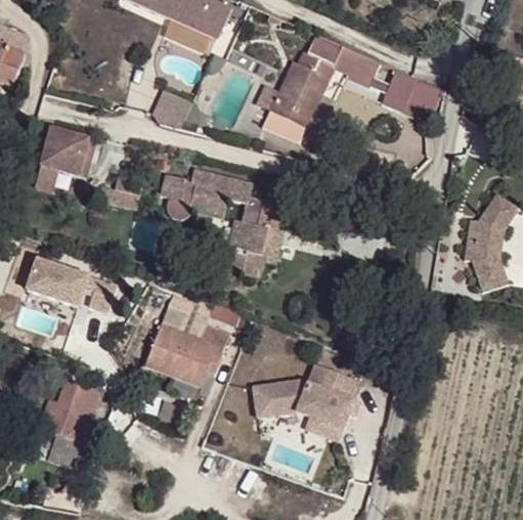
[(129,0),(217,39),(230,7),(215,0),(129,0)]
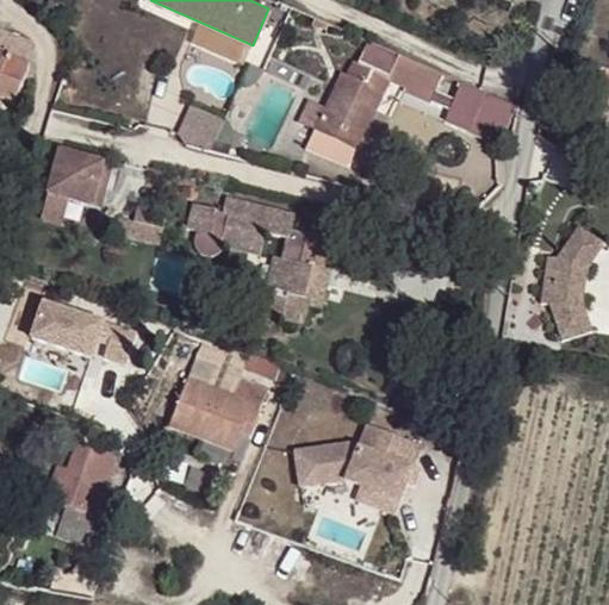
[(315,14),(311,22),(324,27),(328,22),(315,14)]
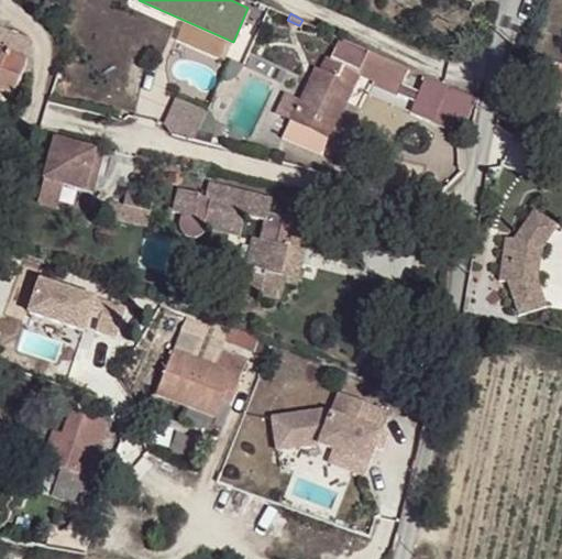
[(0,87),(13,92),(26,56),(22,55),(29,37),(0,26),(0,87)]
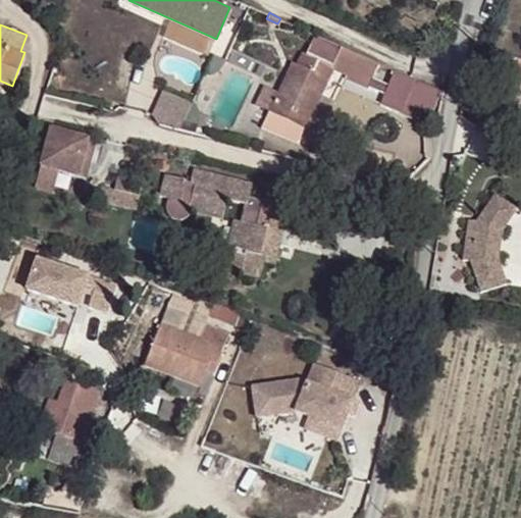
[(292,60),(268,110),(304,126),(320,93),(331,67),(347,74),(346,78),(367,87),(367,85),(371,76),(377,61),(314,33),(305,52),(302,51),(297,63),(292,60)]
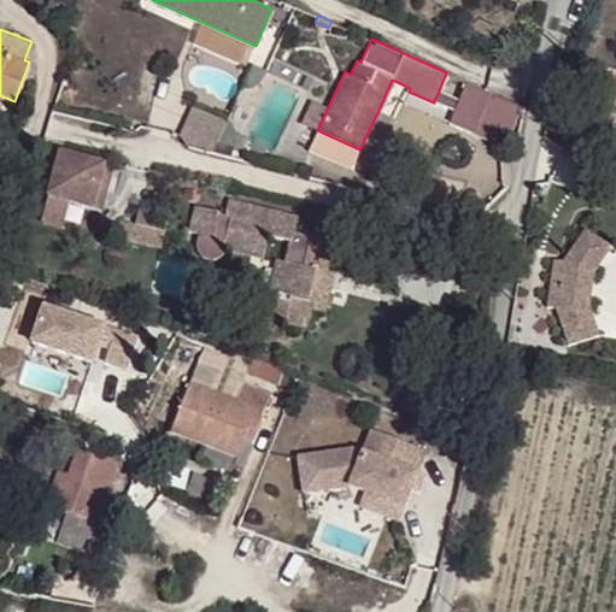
[(252,63),(242,86),(248,88),(252,87),(258,82),(267,69),(252,63)]
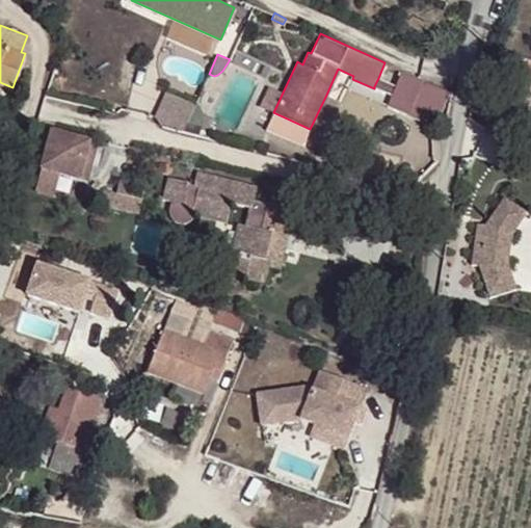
[(392,94),(387,105),(434,125),(449,91),(401,72),(396,84),(392,94)]
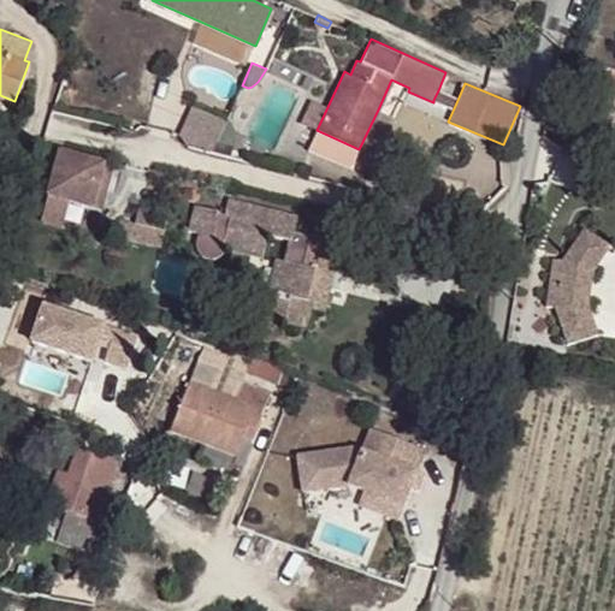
[(454,108),(459,98),(438,90),(433,100),(454,108)]
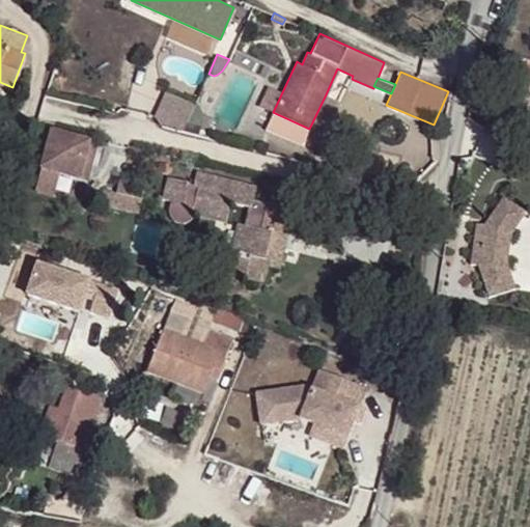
[(157,114),(163,125),(184,131),(187,123),(195,103),(167,91),(157,114)]
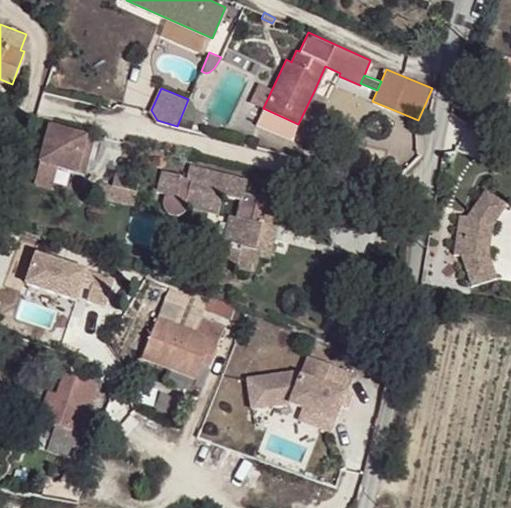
[(316,124),(328,98),(314,91),(298,124),(309,129),(316,124)]
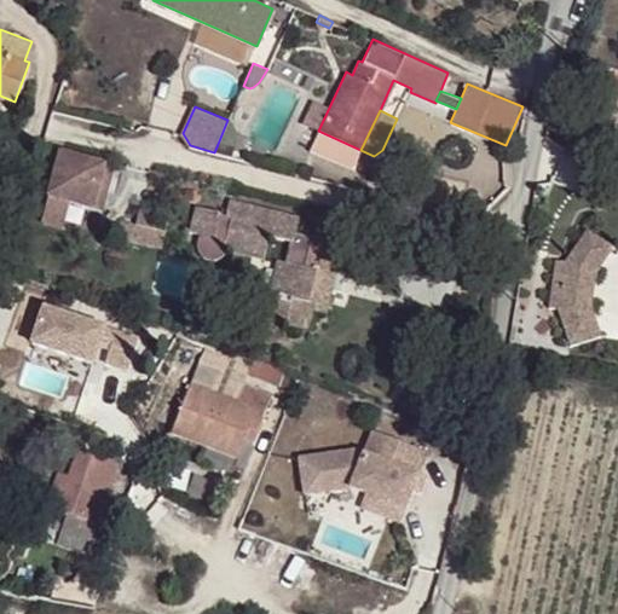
[(227,120),(218,144),(234,148),(236,142),(236,132),(232,123),(229,119),(227,120)]
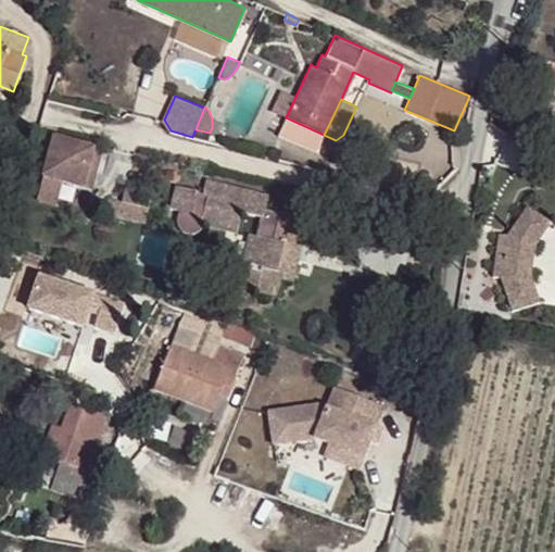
[(317,150),(324,135),(286,117),(279,133),(317,150)]
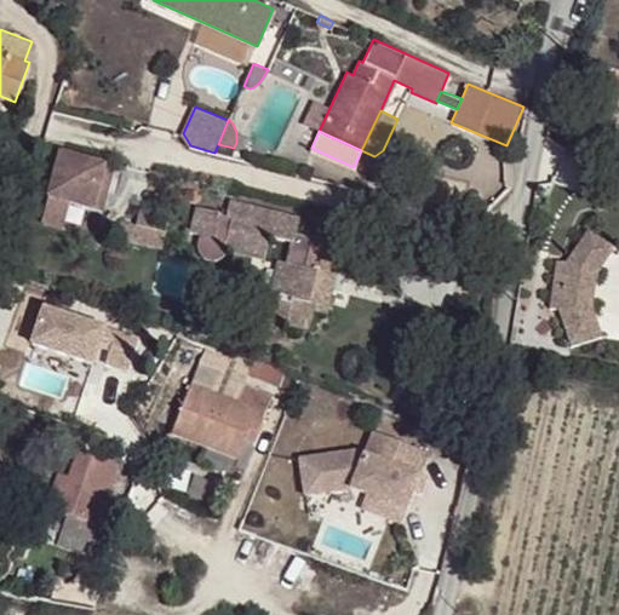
[(61,151),(49,195),(69,201),(101,210),(108,183),(99,180),(103,164),(61,151)]
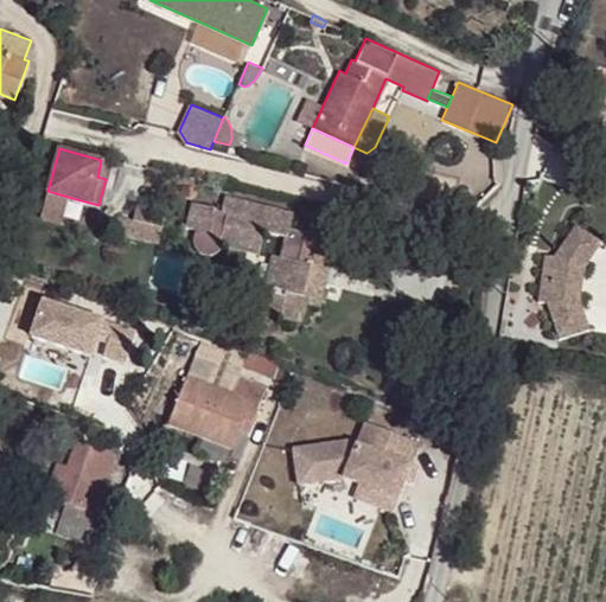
[(106,179),(110,162),(101,160),(97,177),(106,179)]
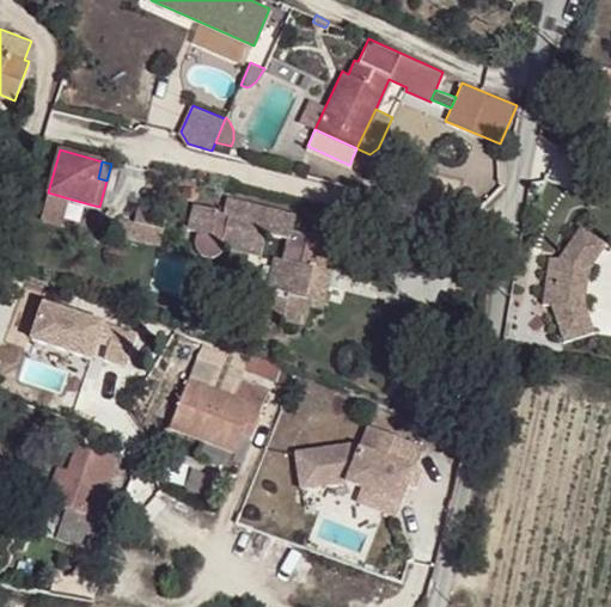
[(61,224),(68,198),(48,192),(41,218),(61,224)]
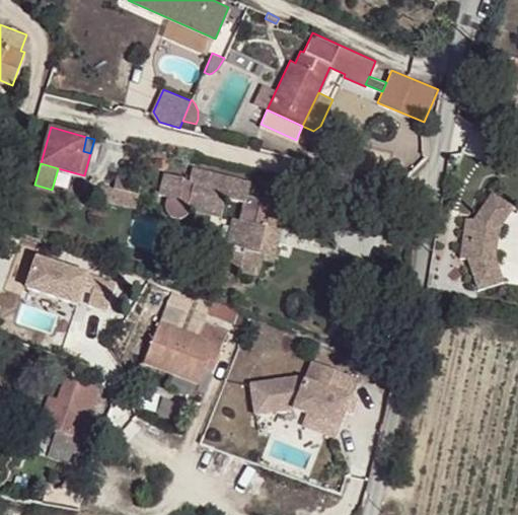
[(164,171),(159,194),(167,195),(165,202),(165,208),(166,211),(170,215),(175,217),(180,217),(186,214),(189,211),(190,208),(220,215),(224,196),(242,200),(238,218),(233,217),(226,248),(243,252),(239,268),(239,271),(257,275),(262,259),(272,262),(284,212),(272,209),(259,206),(261,197),(247,194),(250,180),(192,166),(189,179),(183,178),(183,176),(164,171)]
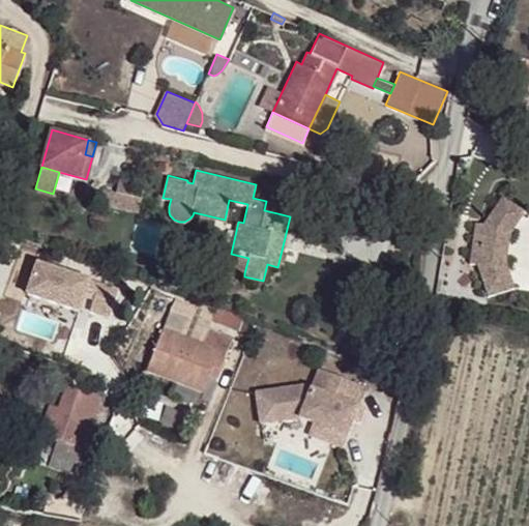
[(99,202),(121,207),(124,193),(141,196),(144,183),(119,177),(116,191),(103,187),(99,202)]
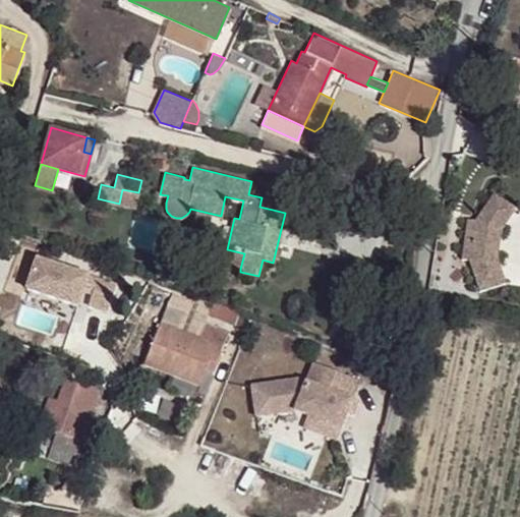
[(135,207),(138,192),(122,189),(119,204),(135,207)]
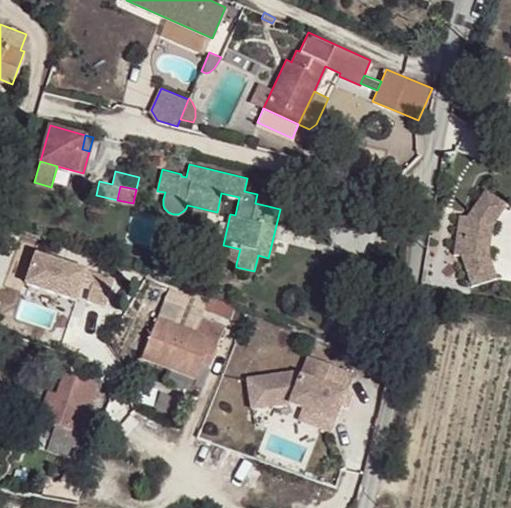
[(488,252),(492,224),(507,202),(485,187),(466,214),(460,254),(471,285),(497,276),(488,252)]
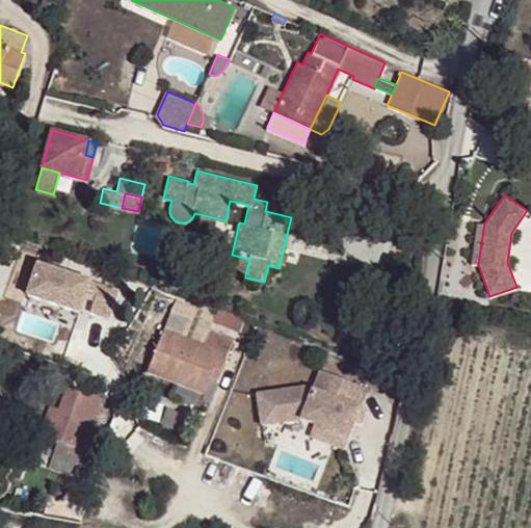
[(279,214),(282,203),(268,199),(267,202),(265,211),(279,214)]
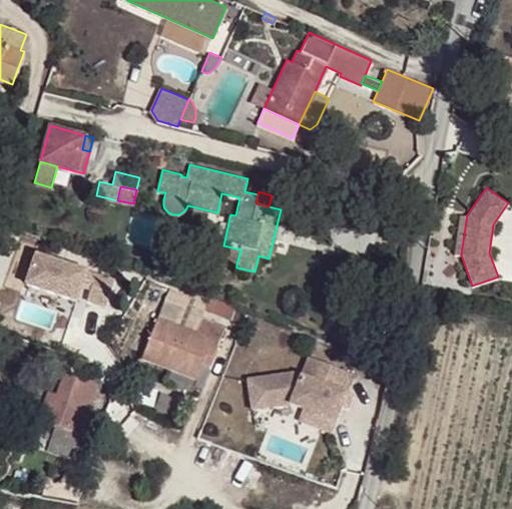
[(461,255),(467,214),(459,213),(454,253),(461,255)]
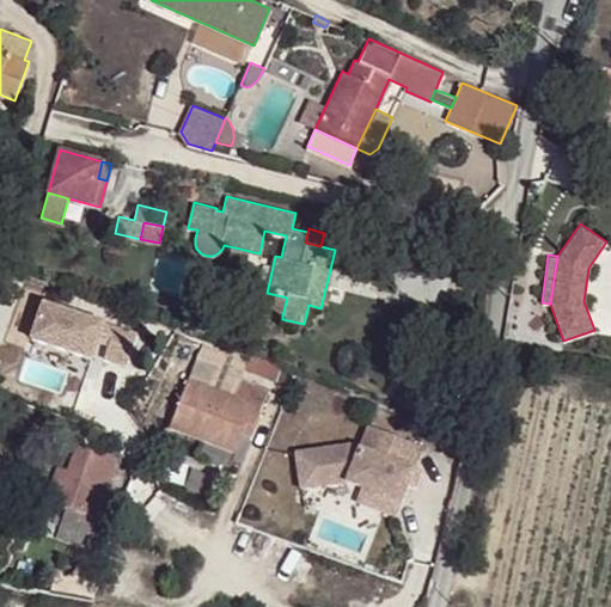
[(282,316),(287,298),(267,293),(263,311),(282,316)]
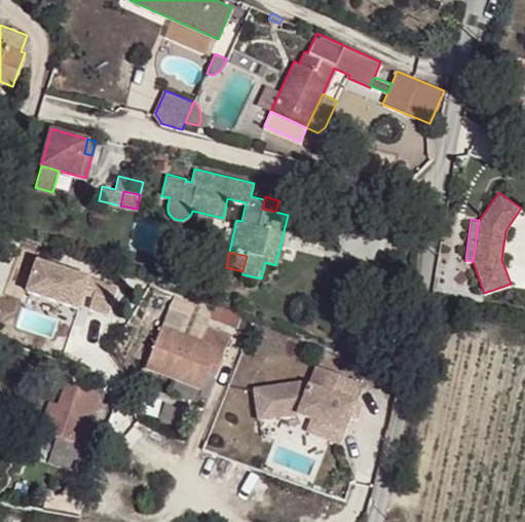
[(27,271),(17,268),(13,280),(24,282),(27,271)]
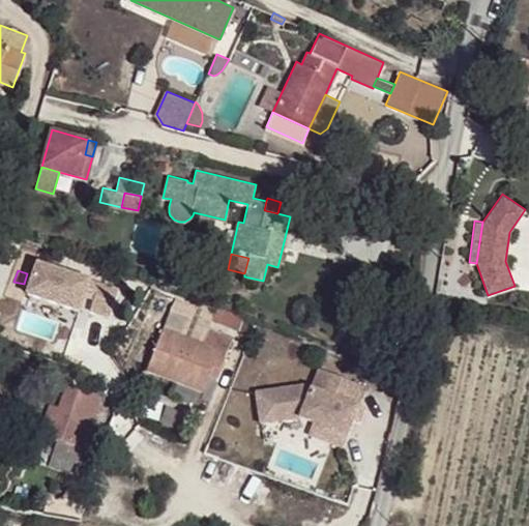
[(208,327),(214,312),(175,296),(170,311),(188,318),(182,334),(203,342),(208,327)]
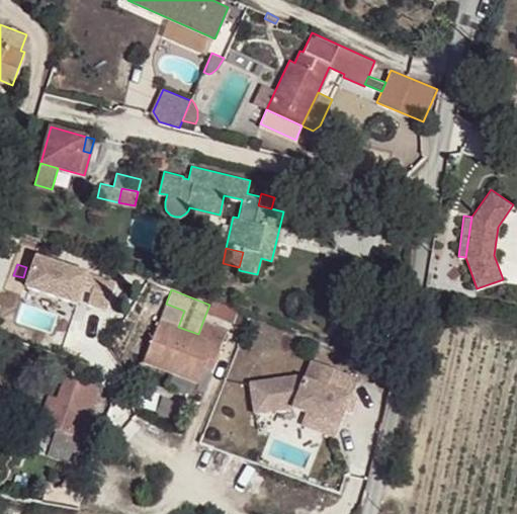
[(166,304),(144,360),(198,381),(204,366),(207,359),(213,361),(226,329),(203,320),(198,334),(178,327),(184,311),(166,304)]
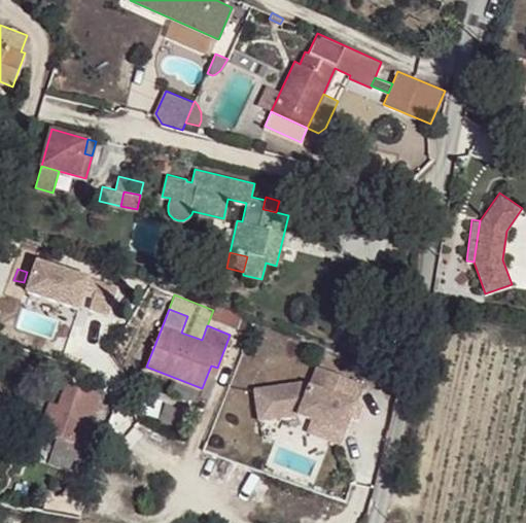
[(214,376),(217,368),(211,365),(208,373),(214,376)]
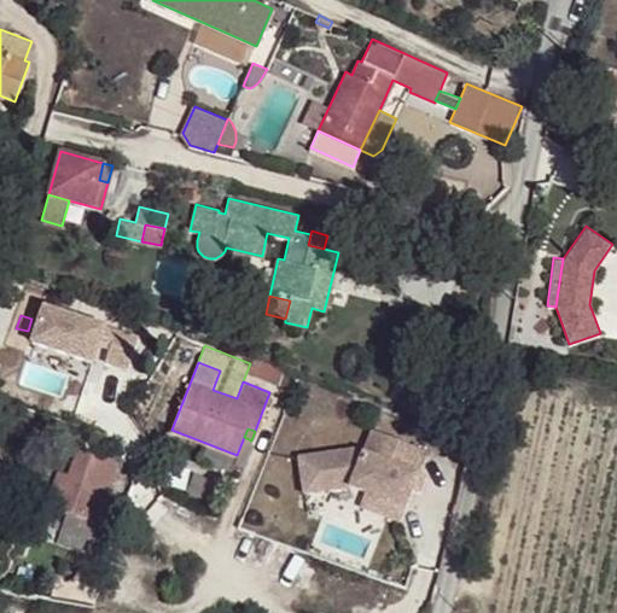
[(298,455),(303,491),(348,484),(366,491),(403,507),(425,449),(372,428),(362,450),(353,448),(298,455)]
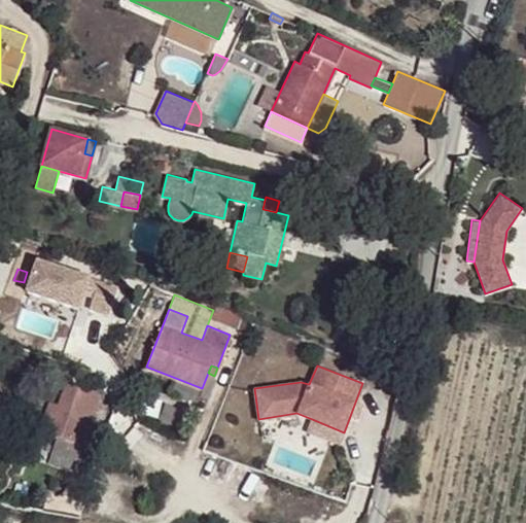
[(46,459),(72,468),(98,393),(66,382),(59,404),(50,401),(40,429),(55,434),(46,459)]
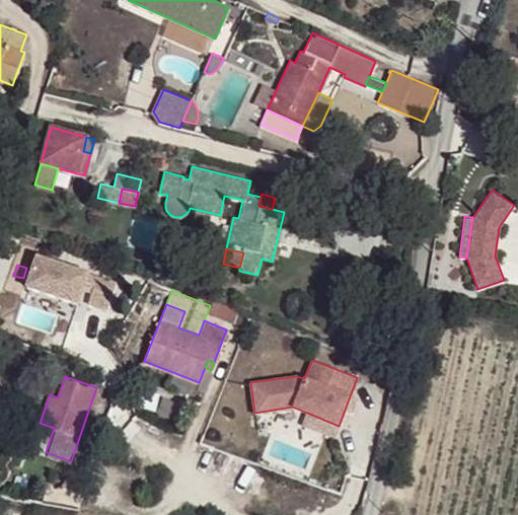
[(111,402),(108,411),(121,415),(124,408),(111,402)]
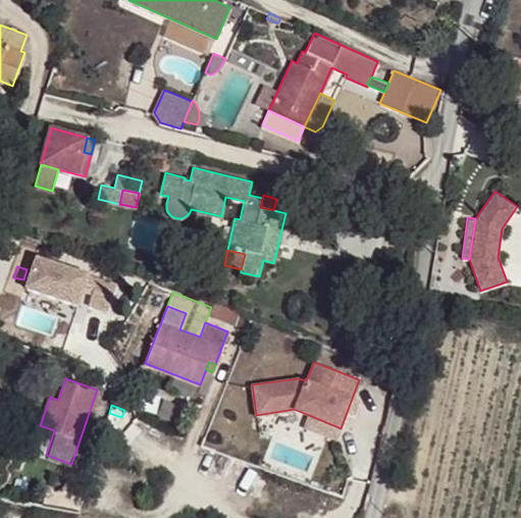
[(336,439),(341,428),(309,415),(304,426),(336,439)]
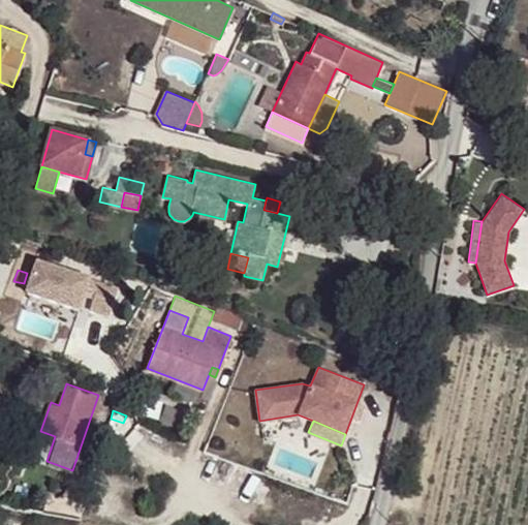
[(52,524),(0,510),(0,524),(52,524)]
